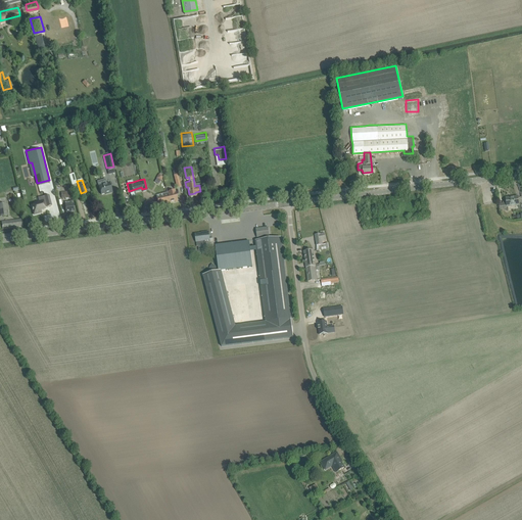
[(102,182),(98,183),(99,187),(100,192),(104,191),(105,192),(111,190),(110,185),(108,180),(102,182)]
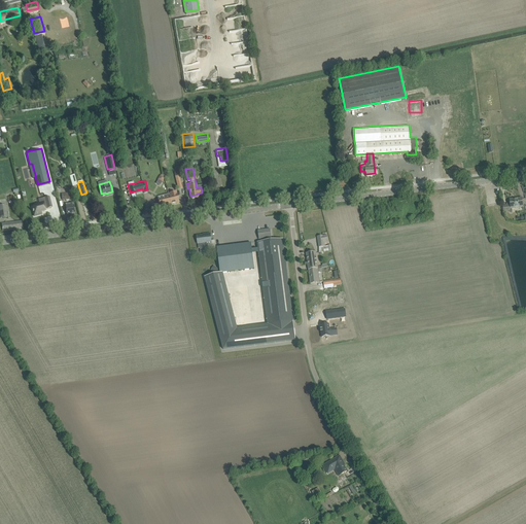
[(170,202),(178,200),(175,188),(168,190),(170,202)]
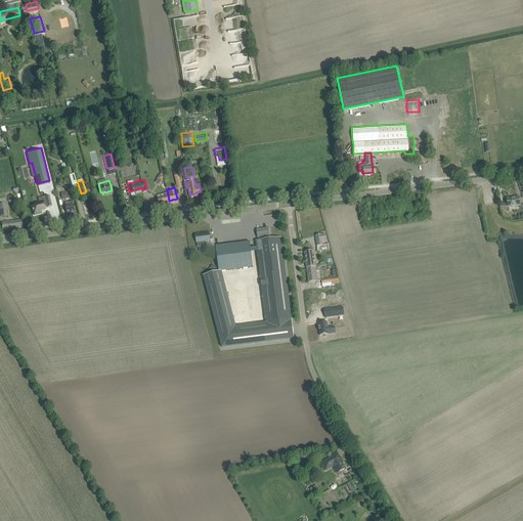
[(159,204),(169,201),(167,189),(156,192),(159,204)]
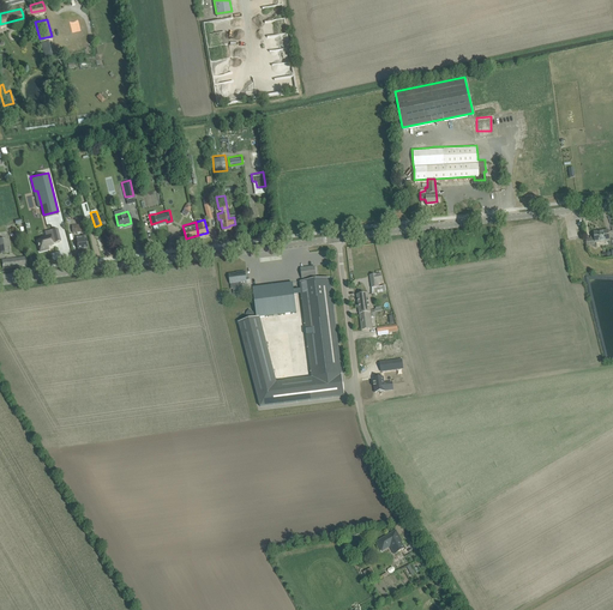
[(41,235),(42,237),(36,239),(38,248),(44,247),(44,245),(52,242),(50,239),(54,237),(54,240),(59,239),(56,225),(52,227),(53,231),(41,235)]
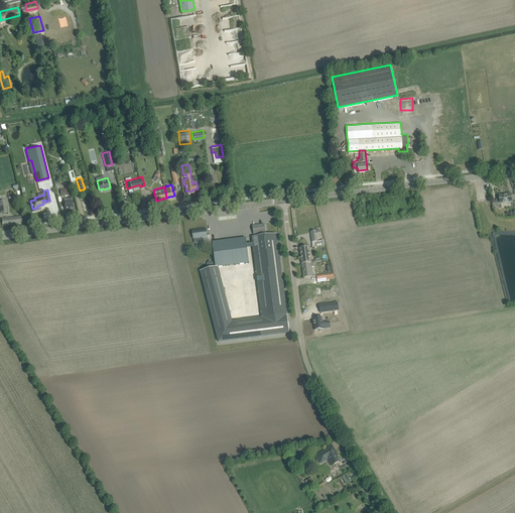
[(499,201),(511,200),(510,191),(498,194),(499,201)]
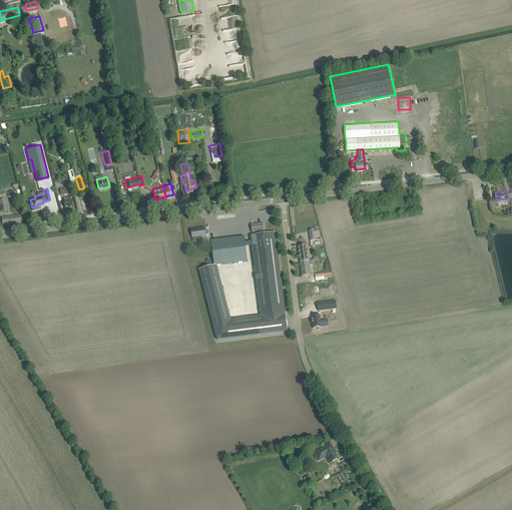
[(64,205),(72,204),(70,194),(66,195),(67,198),(63,199),(64,205)]
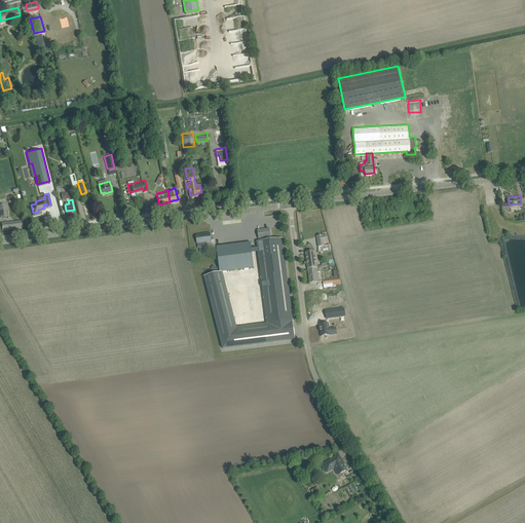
[(1,228),(22,225),(22,218),(1,221),(1,228)]
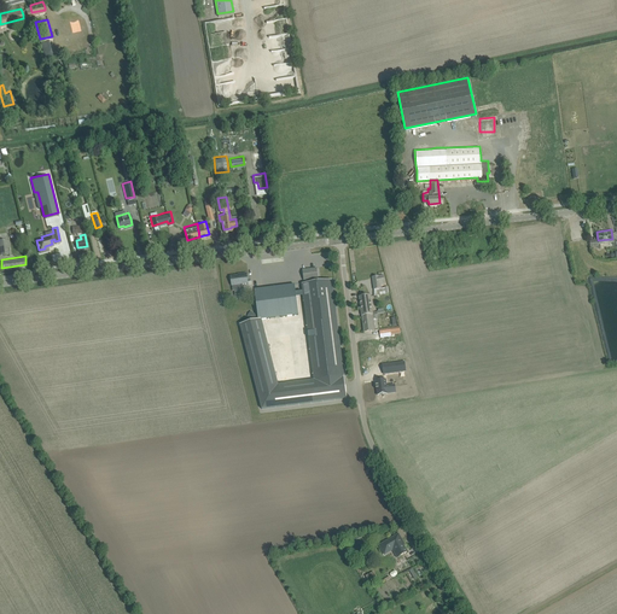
[(316,279),(316,275),(318,275),(316,265),(302,268),(303,278),(304,281),(301,281),(313,378),(278,381),(260,316),(239,322),(260,407),(345,396),(331,278),(316,279)]
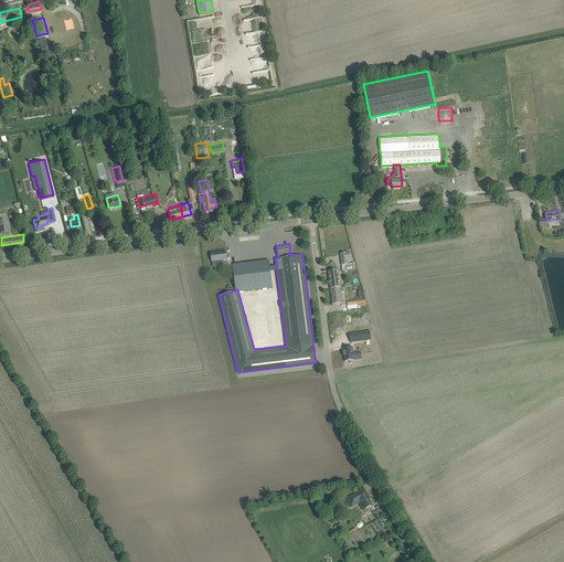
[(225,255),(225,253),(224,247),(220,248),(220,250),(210,251),(211,258),(212,264),(222,263),(222,265),(231,264),(230,255),(225,255)]
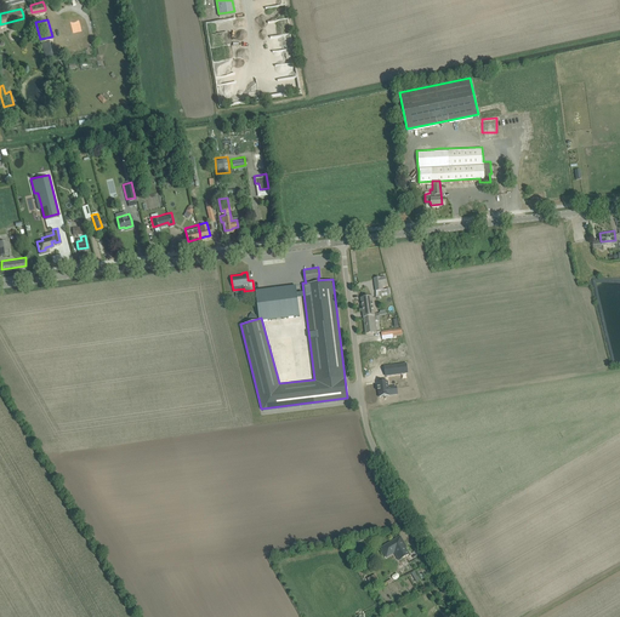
[(386,281),(385,274),(380,274),(373,275),(375,287),(381,287),(381,283),(386,281)]
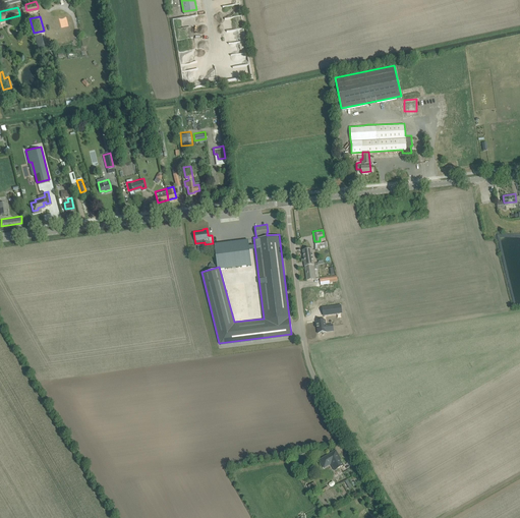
[(217,268),(219,267),(250,264),(247,238),(214,242),(217,268)]
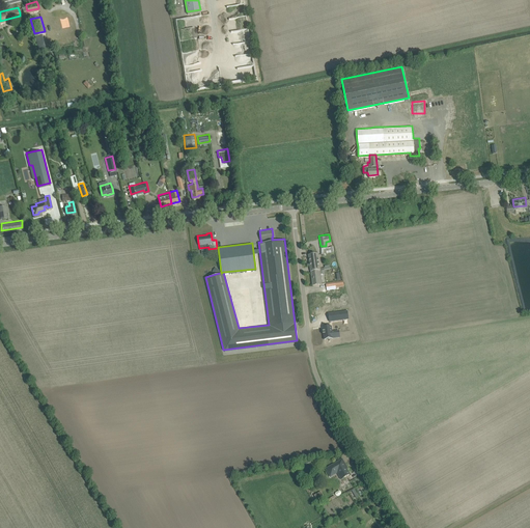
[(318,266),(316,251),(308,252),(310,270),(316,269),(319,269),(323,268),(323,266),(318,266)]
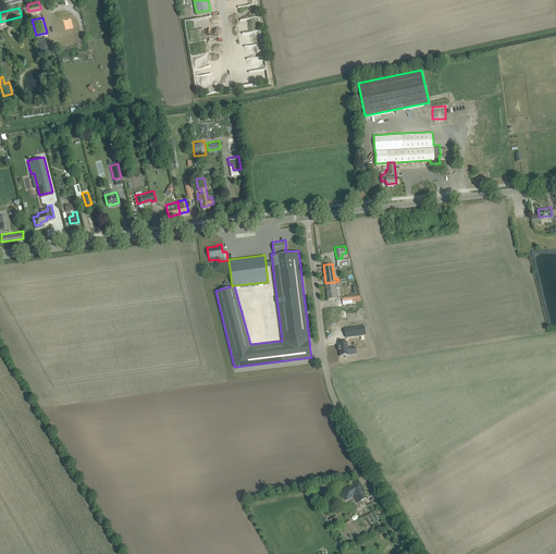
[(338,281),(335,282),(332,282),(325,283),(328,297),(337,296),(335,286),(340,286),(338,281)]
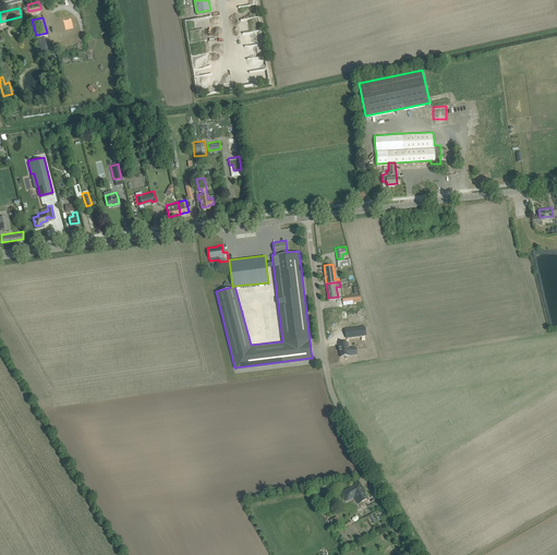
[(361,299),(360,292),(359,293),(353,293),(350,294),(341,296),(342,303),(344,302),(352,301),(352,300),(361,299)]
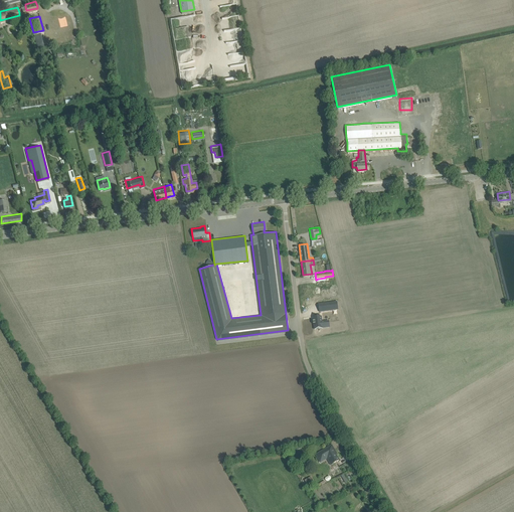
[(336,297),(319,300),(320,306),(337,304),(336,297)]
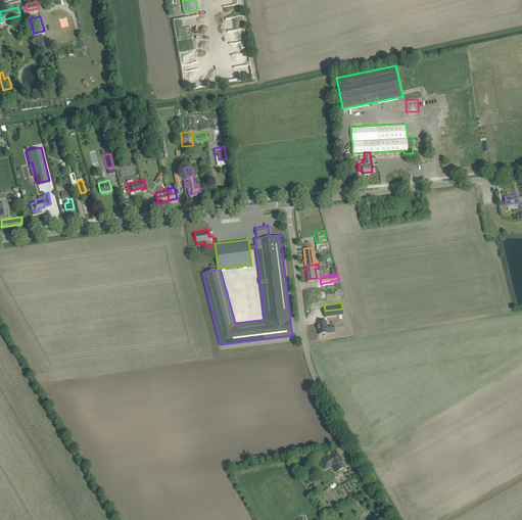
[(328,316),(315,318),(316,331),(330,328),(339,326),(338,319),(329,320),(328,316)]
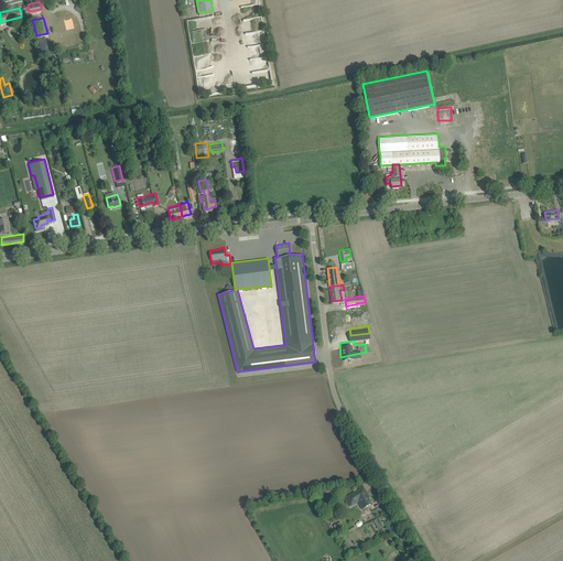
[(359,493),(357,489),(345,496),(350,504),(359,498),(364,506),(367,504),(368,504),(368,503),(370,502),(366,494),(367,493),(365,489),(359,493)]
